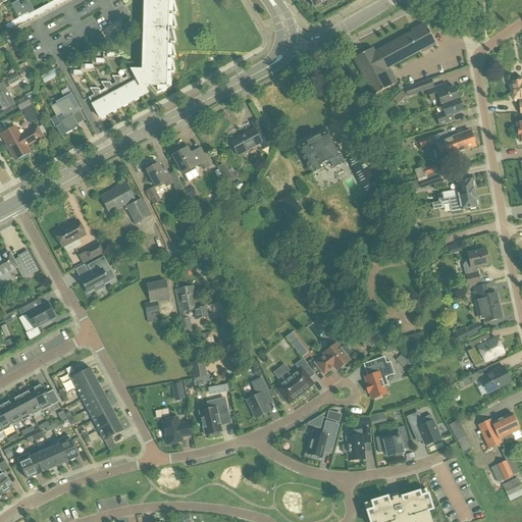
[(141,89),(144,87),(150,87),(156,94),(169,88),(169,72),(173,73),(170,58),(174,58),(170,44),(174,44),(170,29),(174,29),(171,14),(175,14),(171,0),(142,0),(141,71),(132,71),(141,89)]
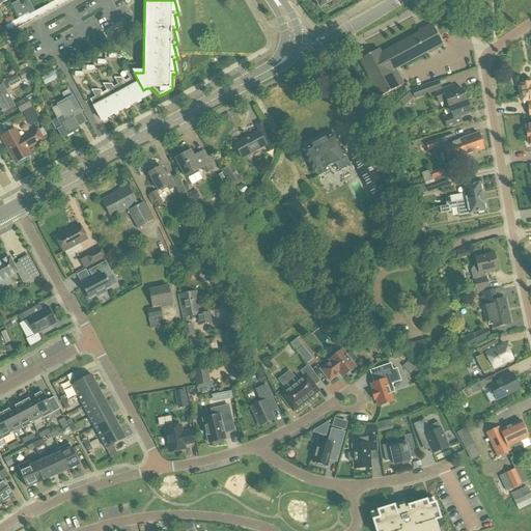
[(15,10),(19,19),(34,10),(29,2),(21,7),(15,10)]
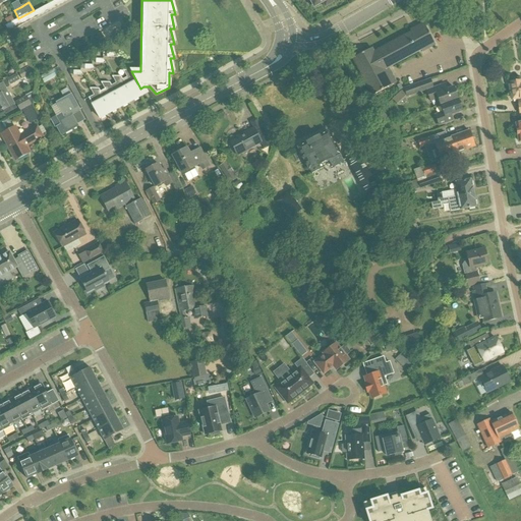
[(371,49),(352,59),(371,96),(396,83),(388,68),(421,51),(422,52),(435,46),(423,24),(410,32),(411,33),(373,53),(371,49)]
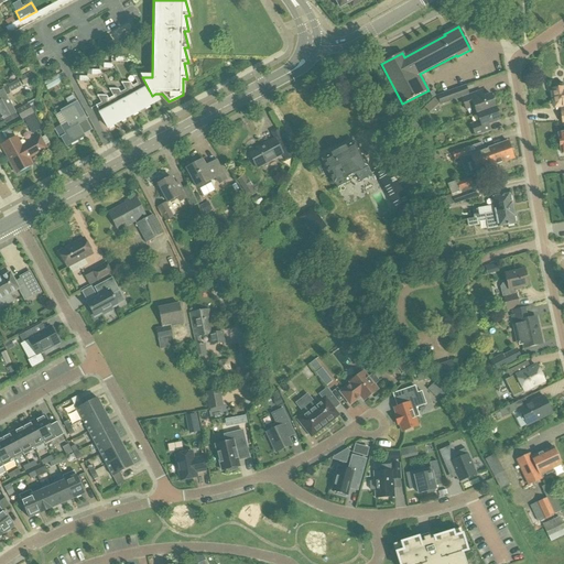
[(47,89),(58,84),(57,83),(65,78),(62,73),(44,83),(47,89)]
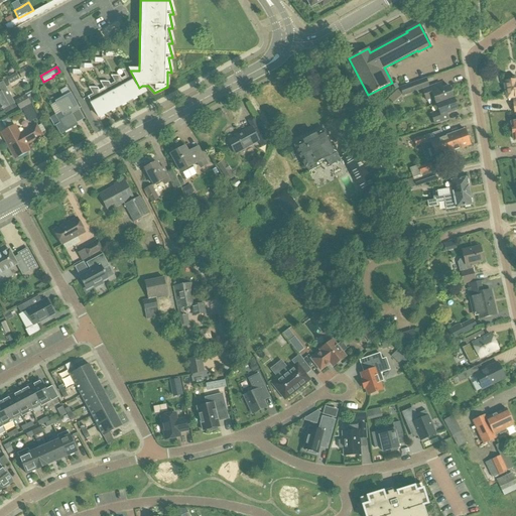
[(30,74),(27,68),(19,72),(22,78),(30,74)]
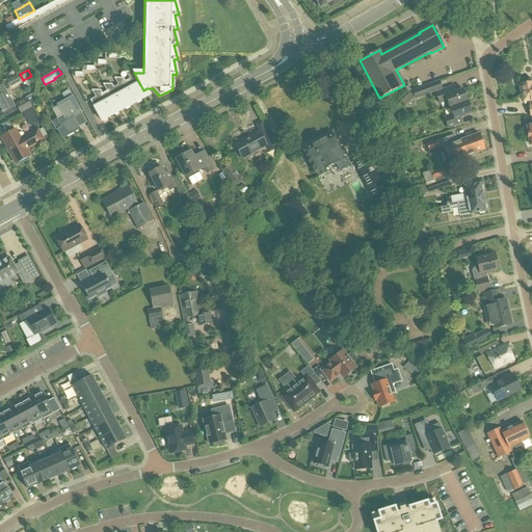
[(143,90),(134,73),(125,73),(129,80),(125,82),(124,82),(134,101),(135,103),(143,99),(142,97),(147,95),(143,90)]
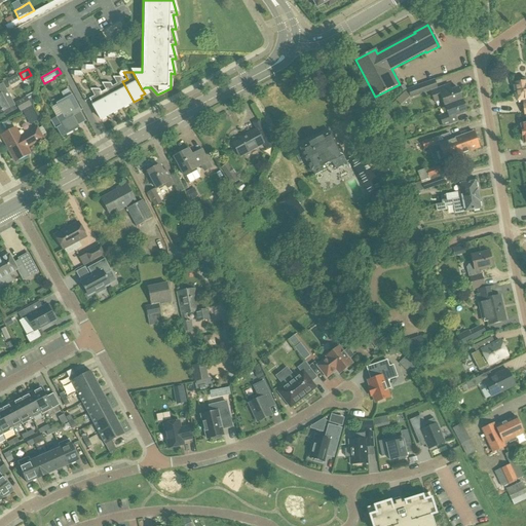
[(16,75),(7,80),(10,86),(20,81),(16,75)]
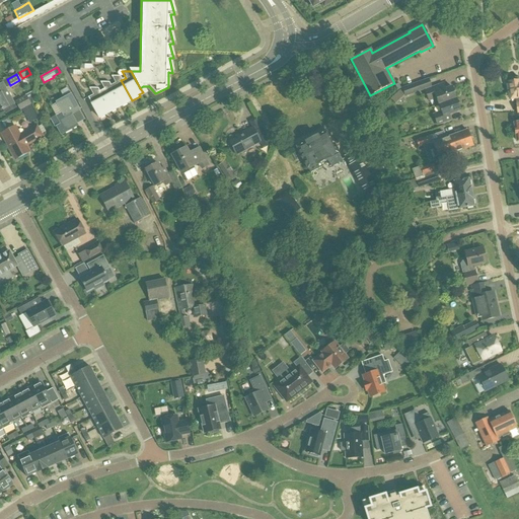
[(121,80),(122,80),(120,77),(110,77),(115,84),(110,86),(121,104),(120,104),(121,106),(129,102),(128,100),(131,98),(121,80)]
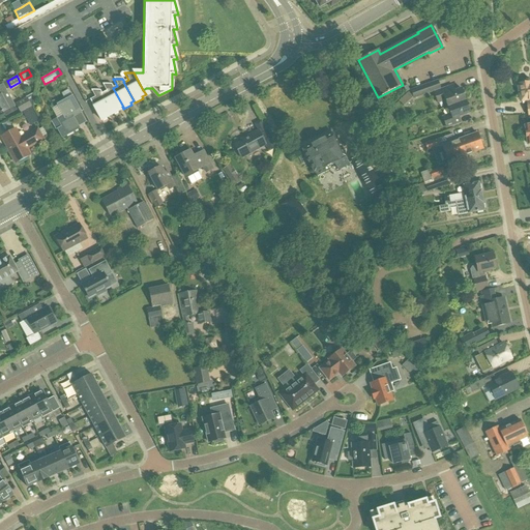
[(413,99),(441,89),(438,80),(410,90),(413,99)]
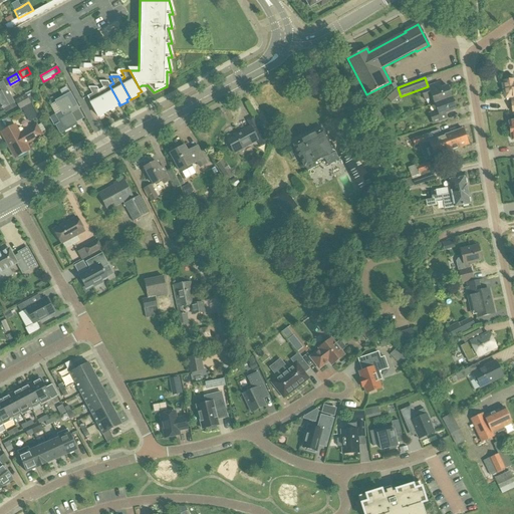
[(504,82),(503,82),(506,98),(510,97),(511,103),(512,112),(513,112),(513,82),(513,83),(512,77),(503,79),(504,82)]
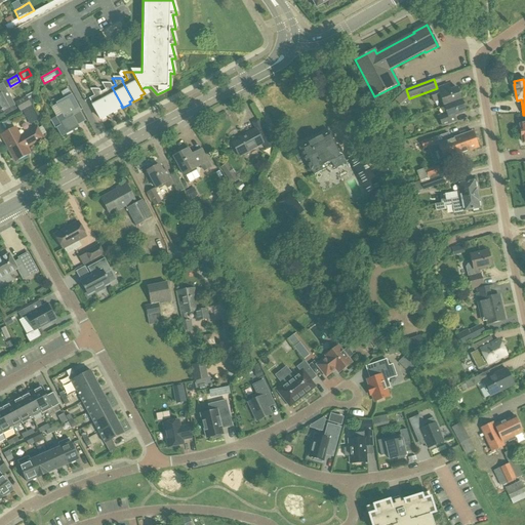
[(0,113),(3,112),(5,116),(16,110),(14,106),(10,98),(5,89),(8,87),(5,80),(1,83),(2,84),(0,85),(0,113)]
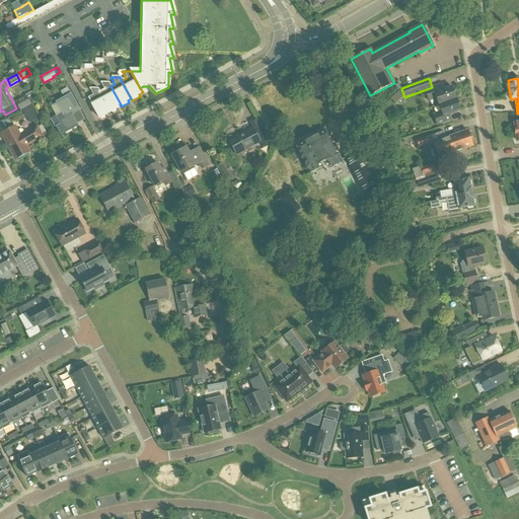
[(110,86),(108,83),(99,82),(103,89),(99,92),(109,110),(108,110),(109,113),(118,108),(117,106),(120,104),(121,104),(110,86)]
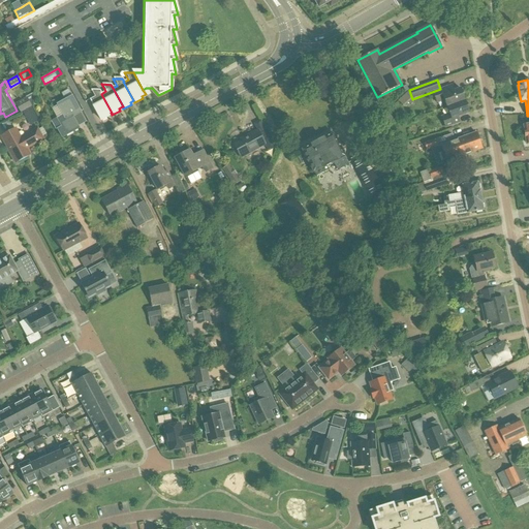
[(447,107),(465,101),(461,89),(448,94),(446,88),(433,93),(437,103),(445,100),(447,107)]
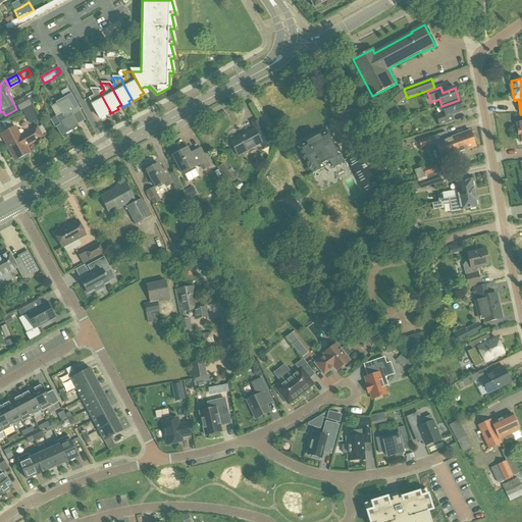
[(64,134),(77,127),(71,115),(80,111),(71,96),(67,88),(60,92),(64,99),(56,104),(61,113),(51,119),(55,128),(56,127),(60,136),(64,134)]
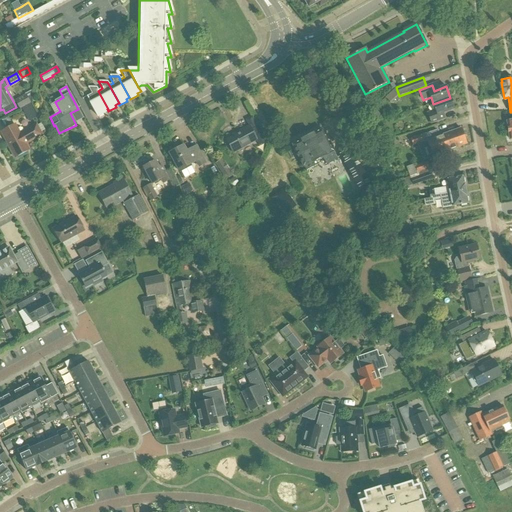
[(98,91),(96,88),(88,87),(91,94),(86,97),(97,117),(105,113),(104,111),(107,109),(108,109),(98,91)]
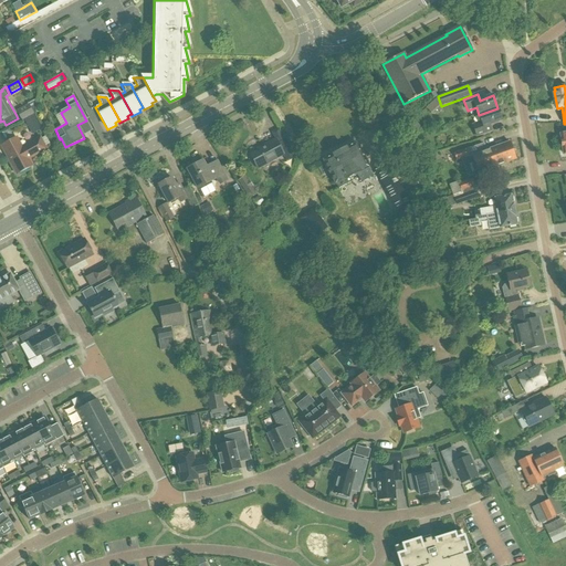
[(22,121),(34,114),(29,104),(17,112),(22,121)]
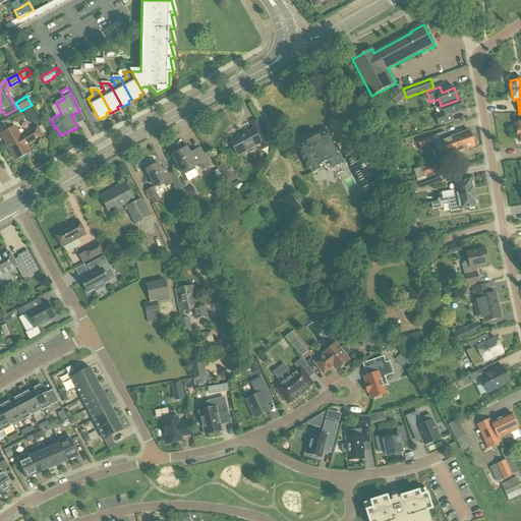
[(458,100),(441,106),(444,113),(436,116),(440,126),(453,121),(451,116),(462,111),(458,100)]
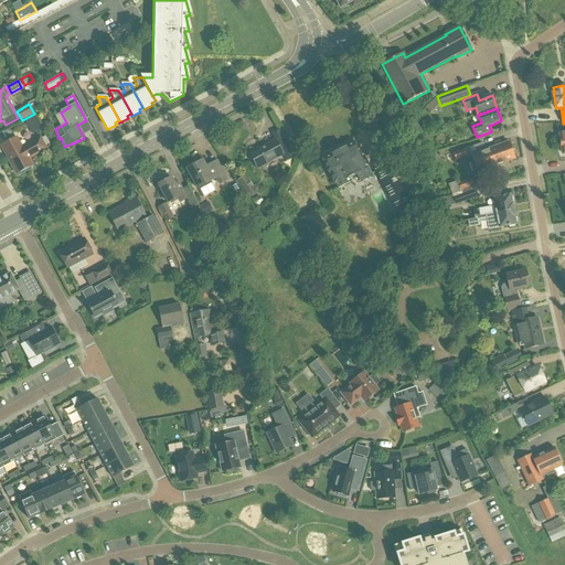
[(292,158),(284,141),(277,129),(272,132),(275,139),(260,147),(260,149),(249,156),(257,169),(283,156),(286,161),(292,158)]
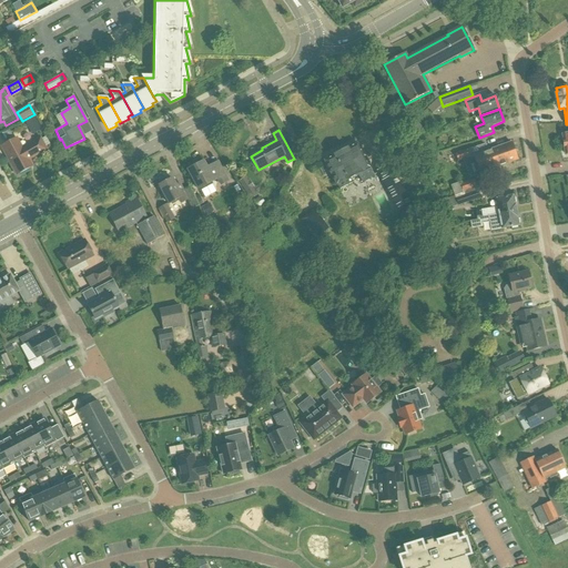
[(21,150),(16,139),(1,146),(17,175),(31,166),(28,160),(46,150),(40,140),(21,150)]
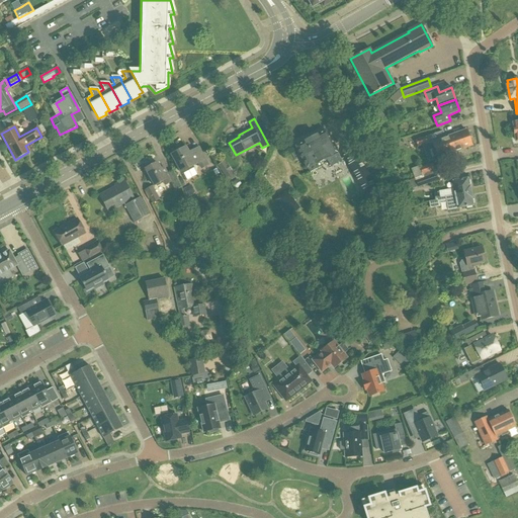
[(472,146),(466,130),(444,139),(442,132),(415,141),(417,147),(427,144),(428,144),(432,143),(438,159),(472,146)]
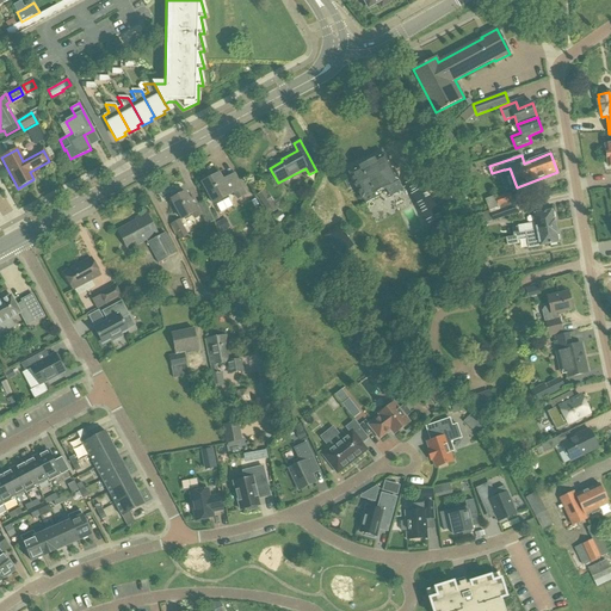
[(399,181),(386,155),(375,161),(374,160),(359,167),(359,168),(349,174),(362,199),(363,199),(365,204),(380,197),(377,192),(382,190),(383,191),(386,190),(389,196),(402,189),(400,185),(397,186),(395,183),(399,181)]
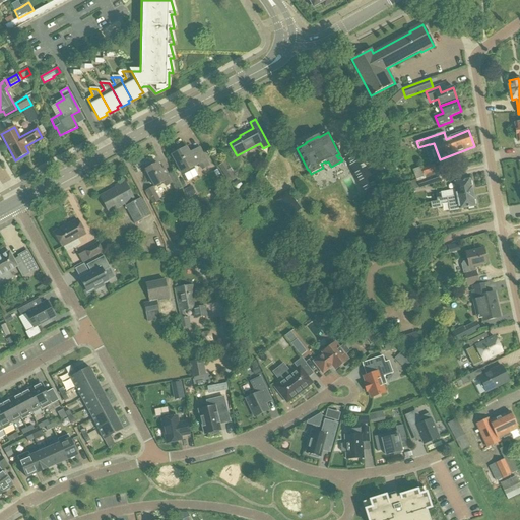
[(189,154),(186,148),(172,155),(182,174),(200,164),(203,170),(209,166),(200,148),(189,154)]
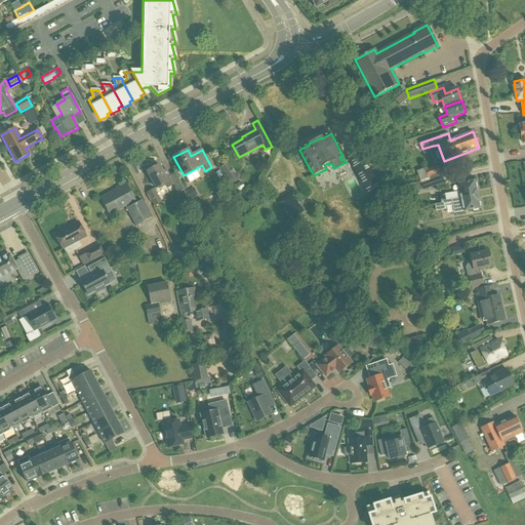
[(374,176),(366,161),(369,159),(364,150),(348,159),(353,168),(368,198),(381,191),(378,184),(391,177),(388,169),(374,176)]
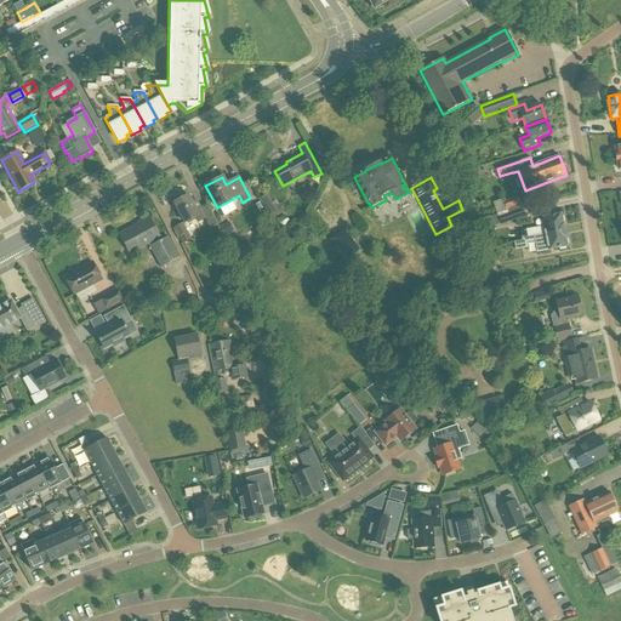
[(186,197),(183,193),(174,199),(176,203),(174,204),(184,223),(195,217),(198,223),(205,220),(210,229),(217,224),(208,205),(200,209),(197,201),(192,204),(188,195),(186,197)]
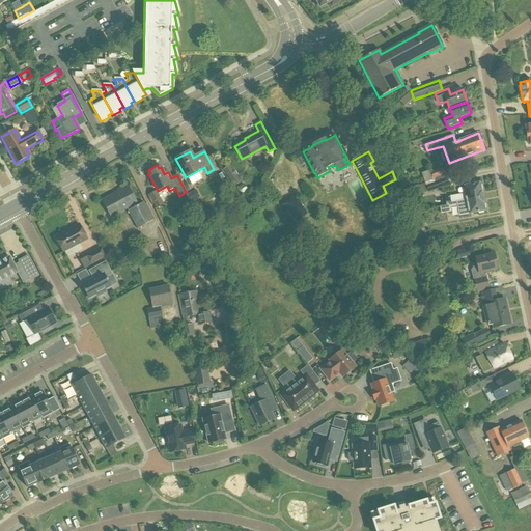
[(232,169),(229,165),(223,169),(234,187),(242,183),(236,175),(238,175),(233,168),(232,169)]
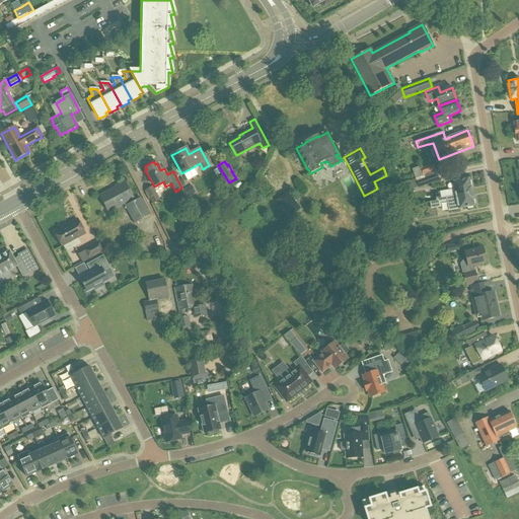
[(416,180),(436,172),(433,163),(421,168),(421,167),(412,170),(416,180)]
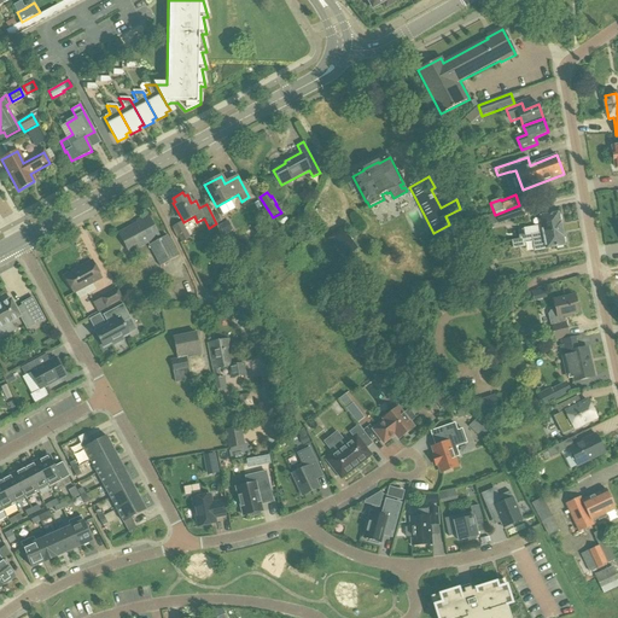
[(519,205),(495,215),(497,221),(499,223),(507,221),(523,215),(519,205)]
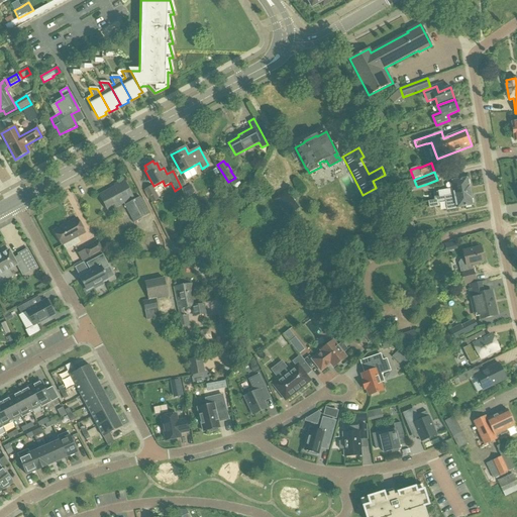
[(234,190),(241,185),(237,179),(230,184),(234,190)]
